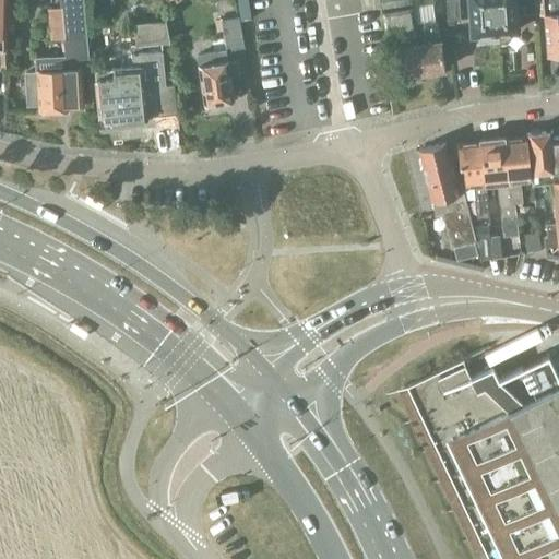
[(62,0),(63,8),(66,39),(64,39),(66,58),(60,59),(34,60),(35,72),(24,73),(26,106),(31,106),(31,104),(39,104),(40,111),(69,109),(69,108),(82,107),(80,71),(91,70),(84,6),(85,4),(84,0),(62,0)]
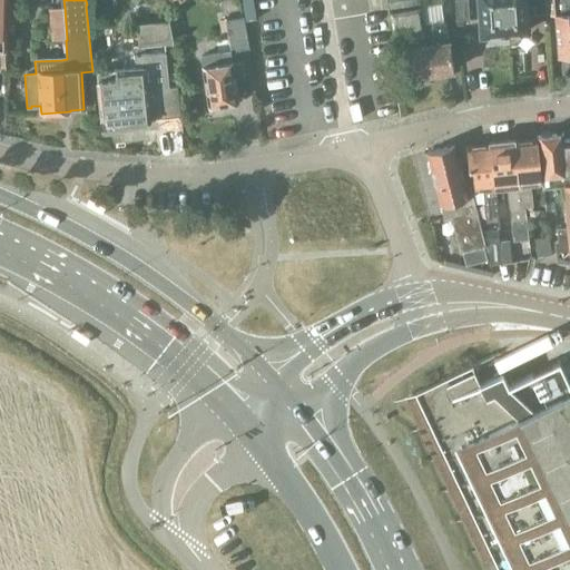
[(387,0),(389,2),(390,11),(421,6),(420,0),(387,0)]
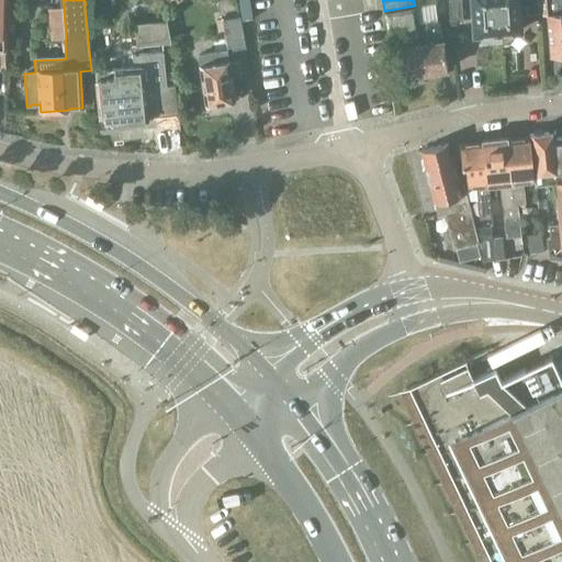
[(449,1),(450,22),(463,22),(462,0),(449,1)]
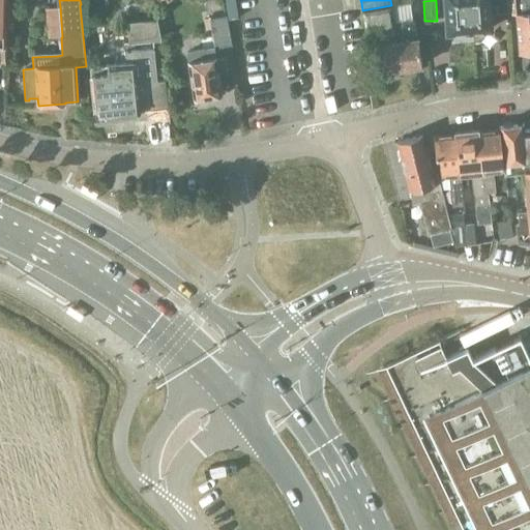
[(446,0),(449,32),(476,30),(475,18),(472,18),(471,5),(466,6),(465,0),(446,0)]
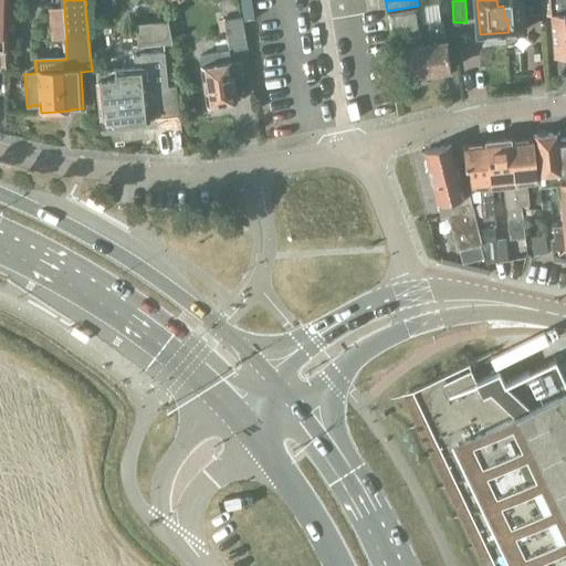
[(496,0),(498,7),(503,6),(504,19),(507,19),(509,32),(527,30),(525,8),(532,7),(532,14),(544,13),(545,13),(544,0),(496,0)]
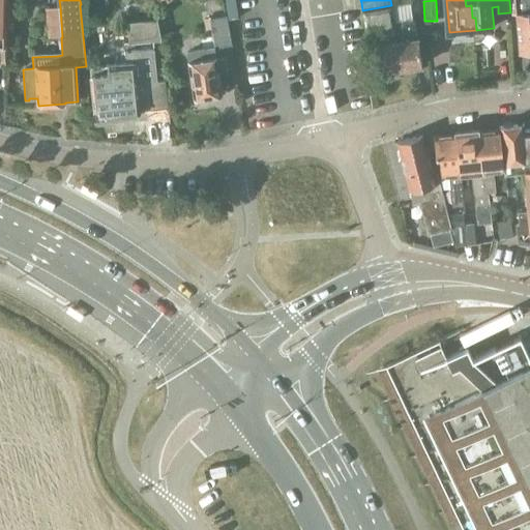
[(529,0),(509,0),(510,12),(509,12),(509,15),(517,13),(520,52),(529,51),(529,0)]
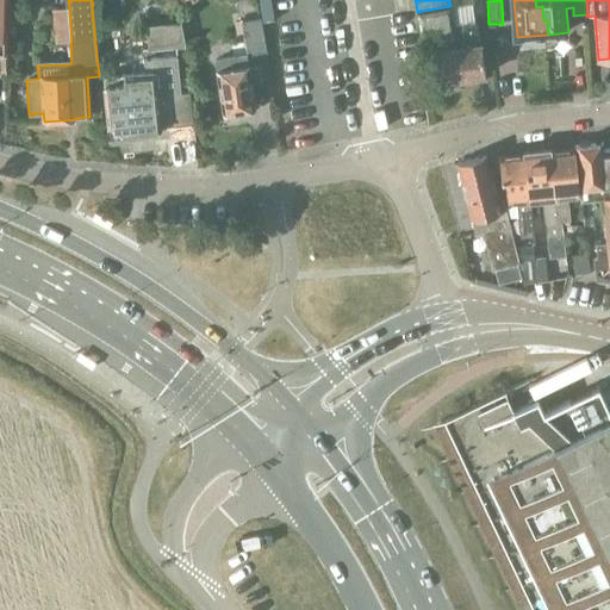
[(450,7),(418,13),(418,14),(423,44),(439,42),(439,44),(439,50),(443,82),(486,76),(481,44),(479,45),(477,24),(474,24),(472,5),(450,7)]
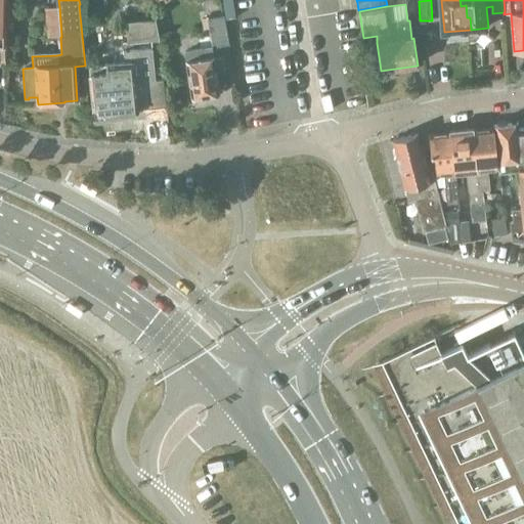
[(223,16),(206,19),(208,30),(211,47),(212,48),(213,48),(213,49),(228,46),(223,16)]
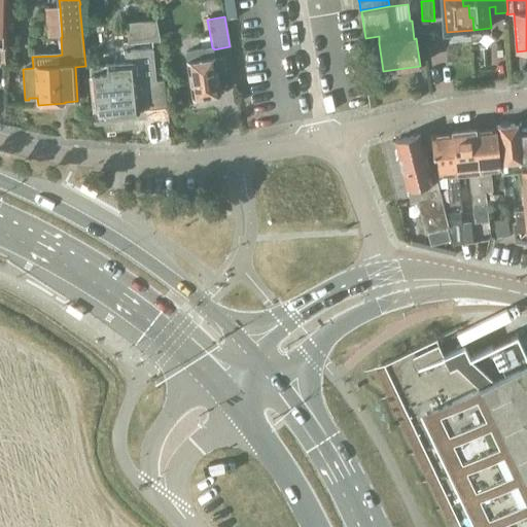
[(127,24),(129,43),(161,41),(156,21),(127,24)]
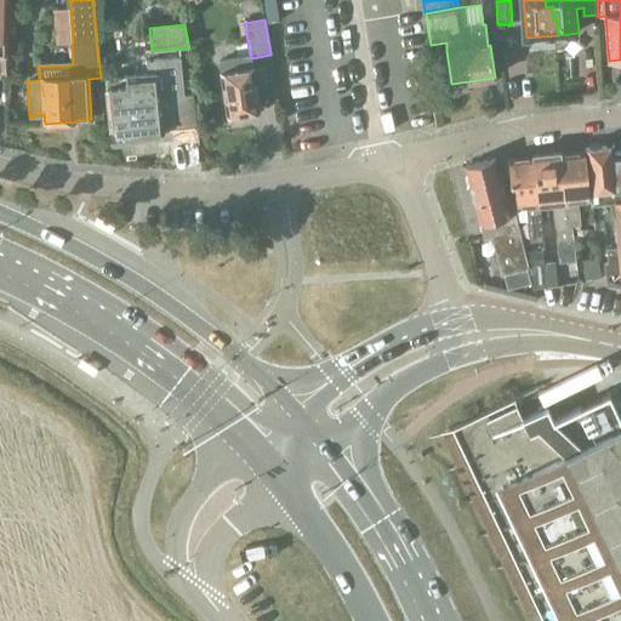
[(148,73),(127,75),(127,77),(108,79),(109,89),(106,90),(110,137),(113,137),(114,144),(165,138),(164,131),(198,127),(195,95),(184,96),(181,58),(147,62),(148,73)]
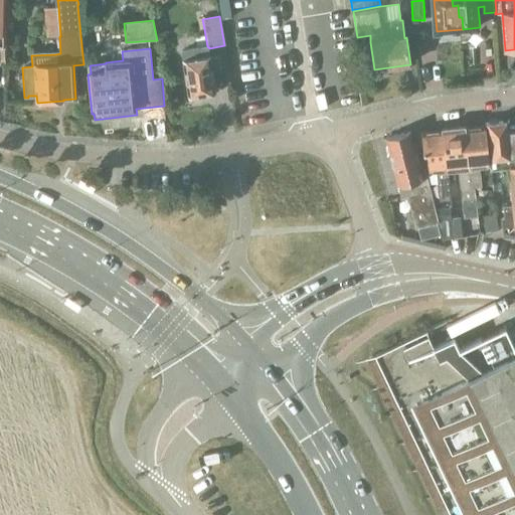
[(198,49),(183,51),(190,97),(193,96),(193,97),(196,99),(202,98),(205,95),(205,94),(216,93),(213,71),(220,70),(218,57),(211,58),(200,60),(198,49)]
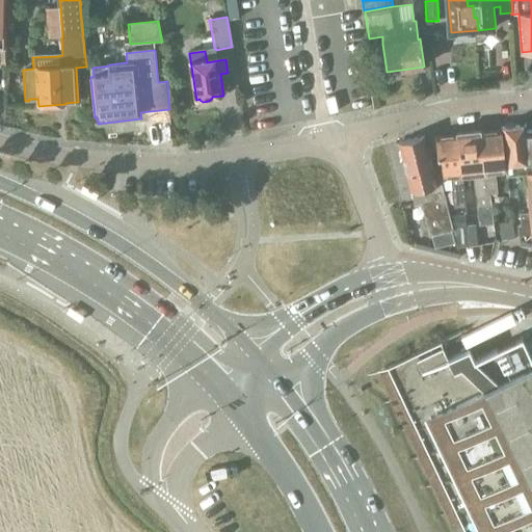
[(531,246),(531,130),(528,131),(528,125),(503,128),(503,130),(507,168),(507,174),(526,171),(530,218),(521,219),(522,225),(519,227),(520,246),(531,246)]
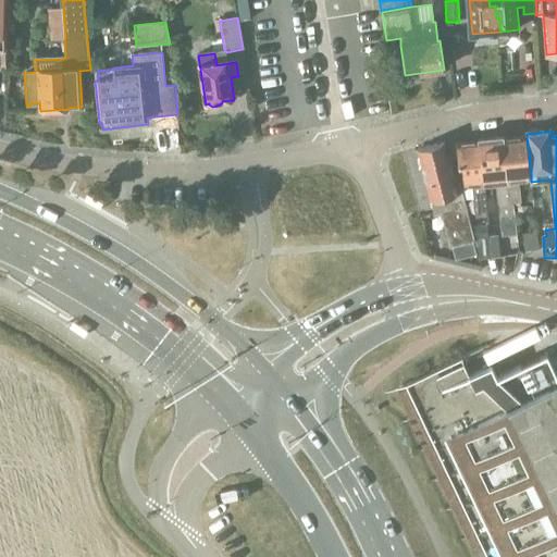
[(517,235),(514,203),(515,199),(511,199),(505,138),(505,135),(481,137),(482,140),(485,181),(495,180),(499,217),(502,236),(517,235)]
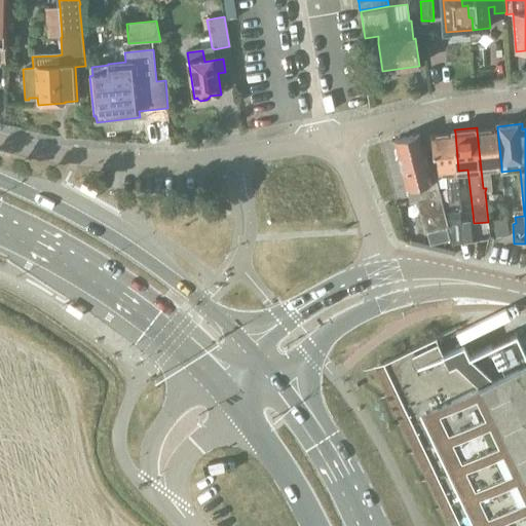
[(489,167),(501,166),(497,128),(477,130),(483,188),(486,188),(485,192),(491,191),(489,167)]
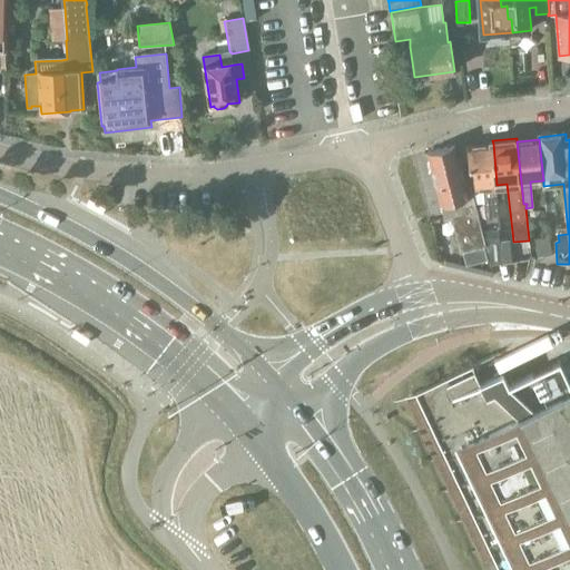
[(500,220),(497,185),(493,144),(468,146),(470,166),(474,166),(477,190),(482,190),(485,222),(500,220)]
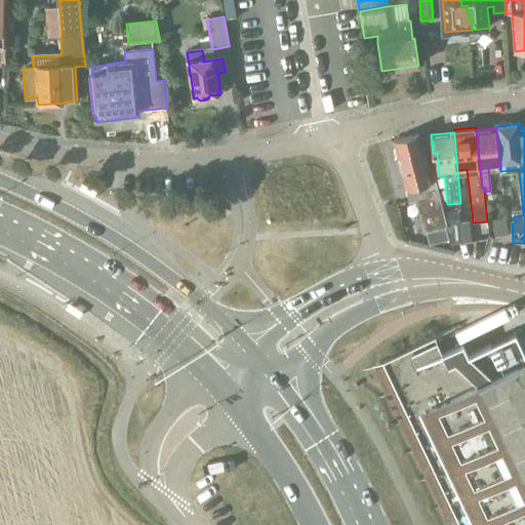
[(395,140),(410,201),(414,200),(415,206),(417,205),(425,234),(447,228),(433,171),(430,172),(419,134),(395,140)]
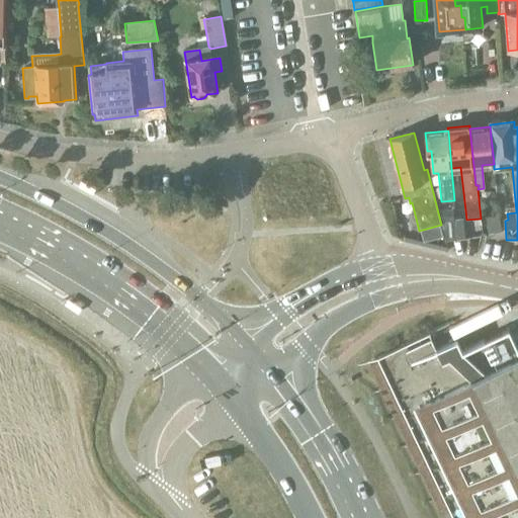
[(498,217),(487,219),(489,236),(500,234),(498,217)]
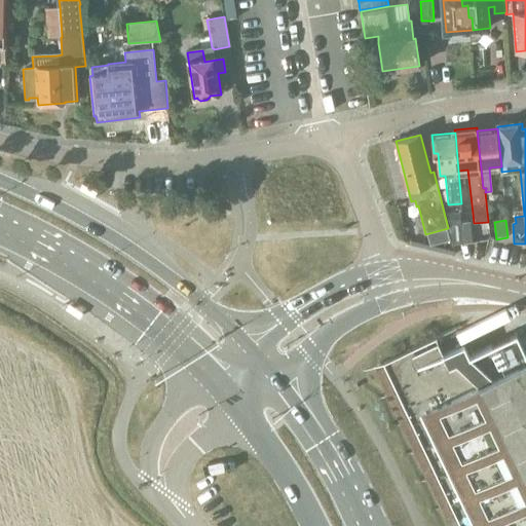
[(66,309),(79,318),(83,313),(69,304),(66,309)]
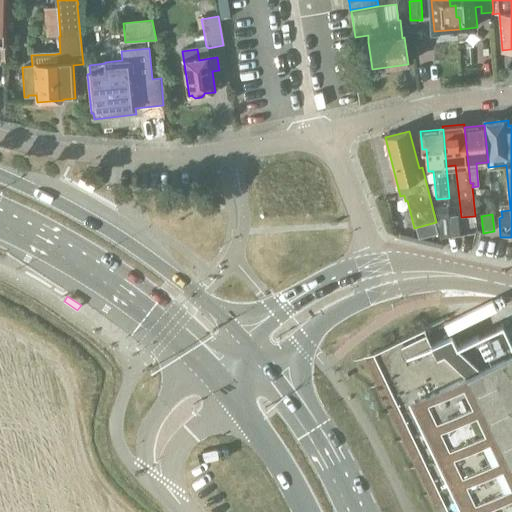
[(369,354),(362,357),(436,511),(511,511),(511,342),(503,324),(456,346),(451,335),(431,345),(423,328),(369,354)]
